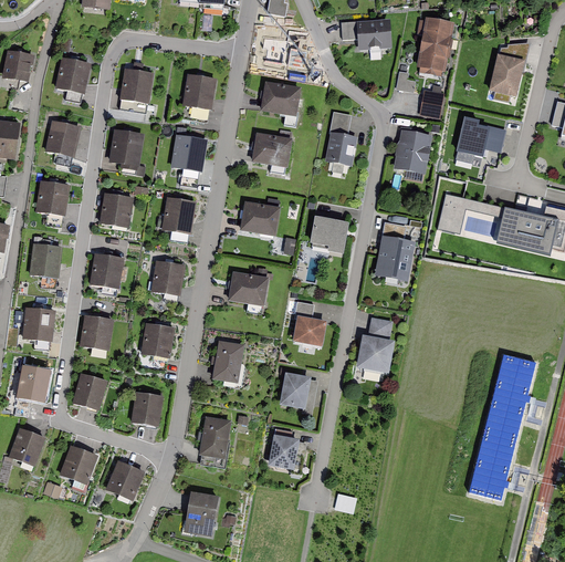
[(268,0),(267,11),(285,14),(288,1),(284,0),(268,0)]
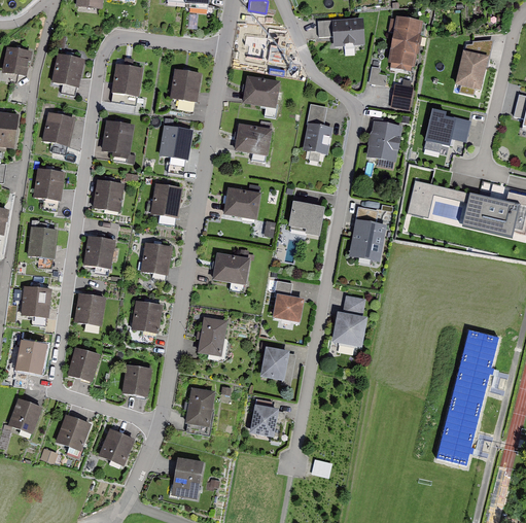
[(422,21),(395,14),(385,63),(412,68),(422,21)]
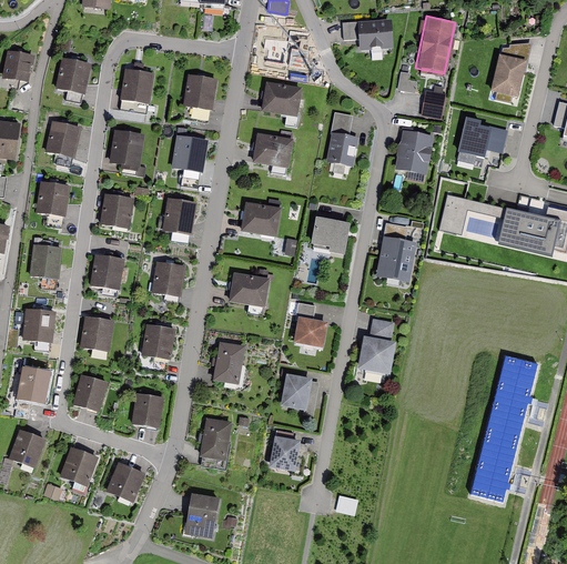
[(390,18),(355,20),(356,48),(391,46),(390,18)]
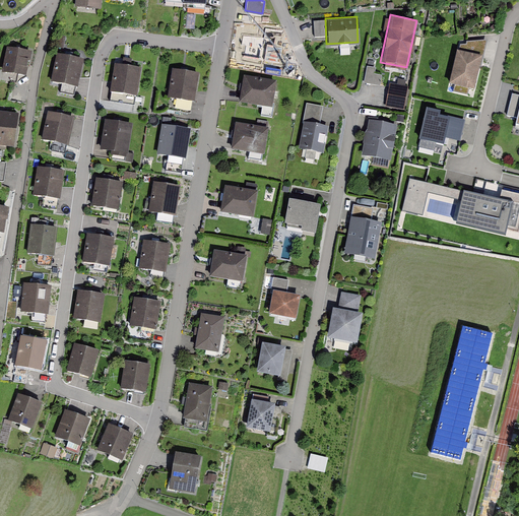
[(487,36),(466,37),(466,40),(459,40),(458,46),(456,45),(448,79),(474,85),(487,36)]
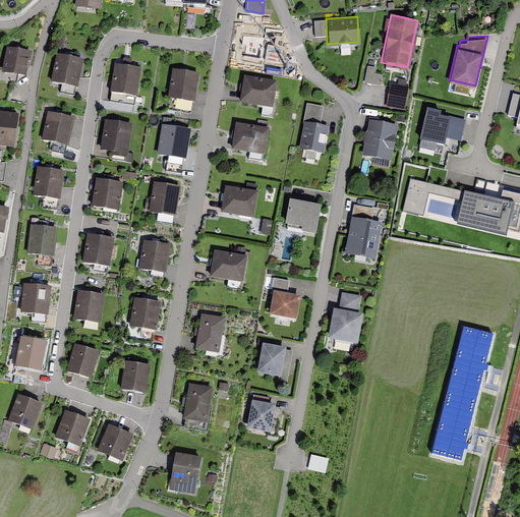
[(30,49),(6,45),(1,70),(24,74),(30,49)]
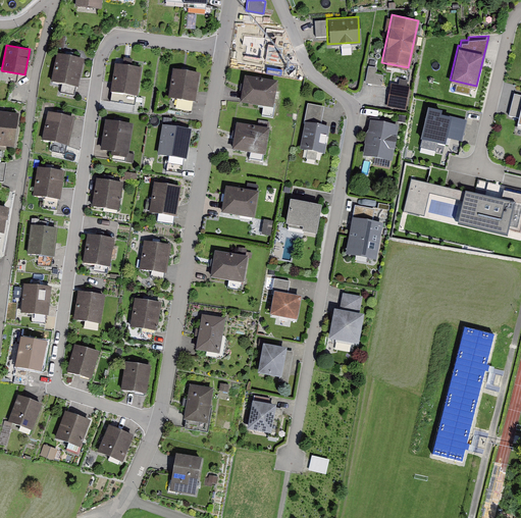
[(84,57),(56,51),(50,81),(77,86),(84,57)]
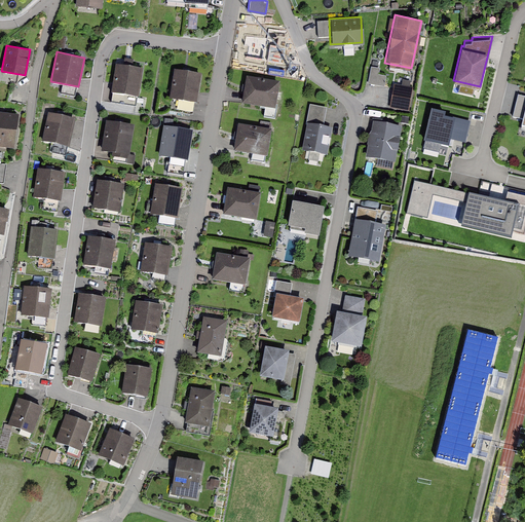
[(143,67),(115,62),(111,91),(138,96),(143,67)]
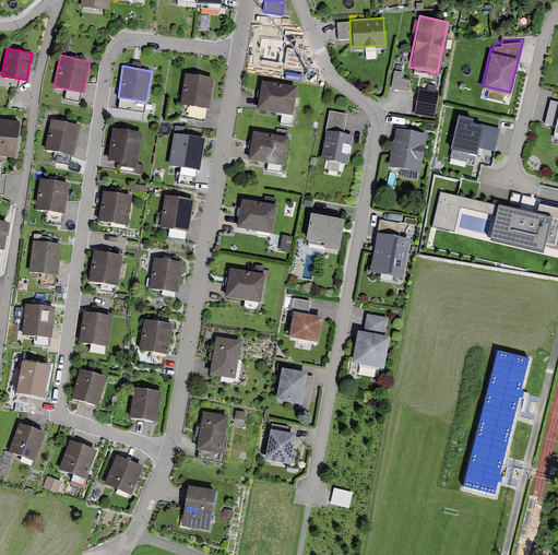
[(403,71),(394,69),(391,87),(407,91),(411,79),(402,77),(403,71)]
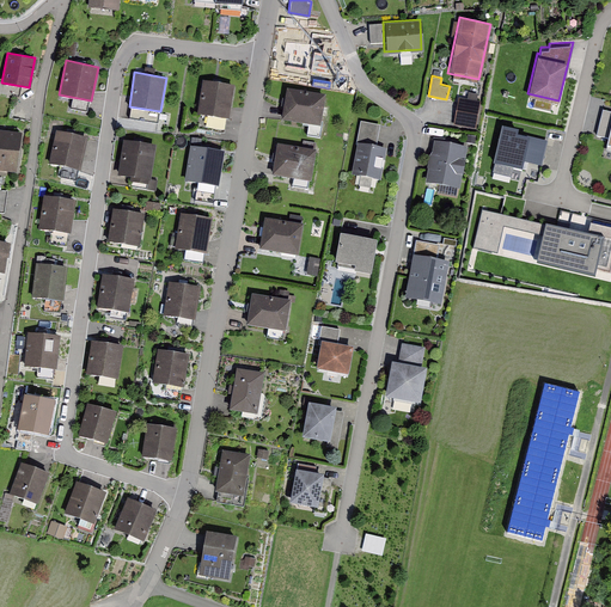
[(234,84),(202,78),(196,112),(228,117),(234,84)]
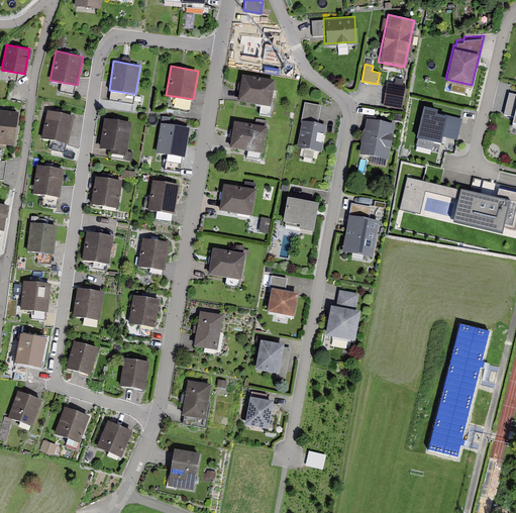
[(275,79),(241,73),(237,100),(271,105),(275,79)]
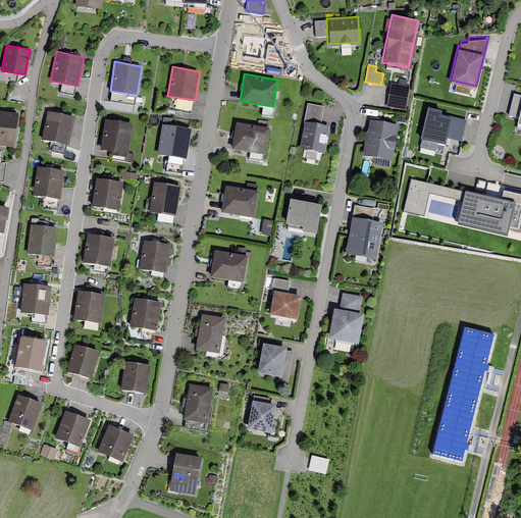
[(410,84),(391,81),(386,104),(405,107),(410,84)]
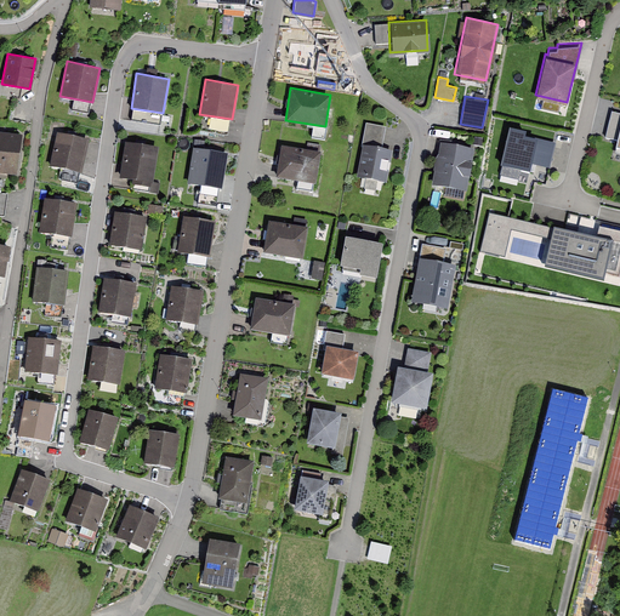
[(619,108),(610,107),(604,132),(619,135),(616,146),(619,146),(619,108)]
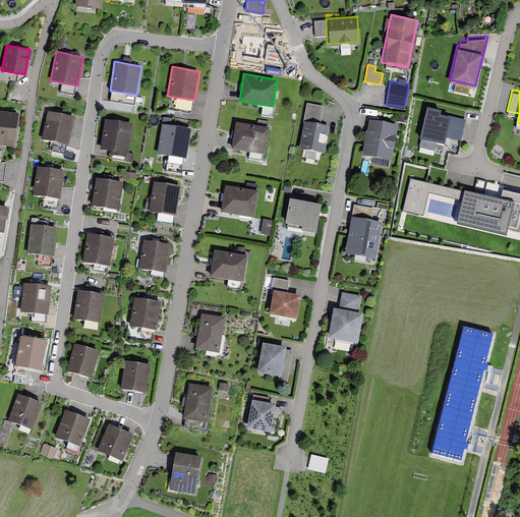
[(323,105),(306,101),(298,147),(322,151),(327,124),(320,123),(323,105)]
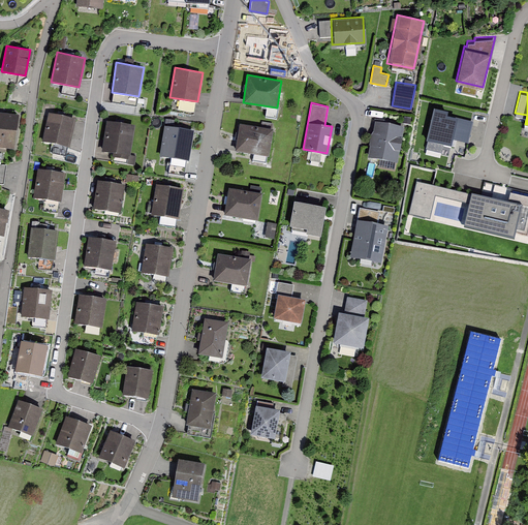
[(447,109),(434,104),(426,139),(451,144),(453,136),(465,140),(470,118),(446,113),(447,109)]
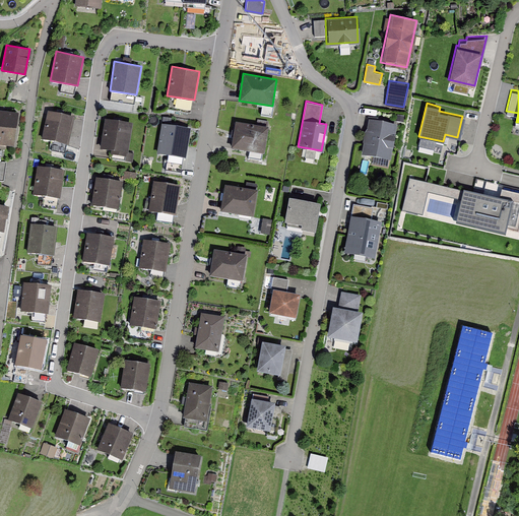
[(18,112),(0,109),(0,142),(13,145),(18,112)]
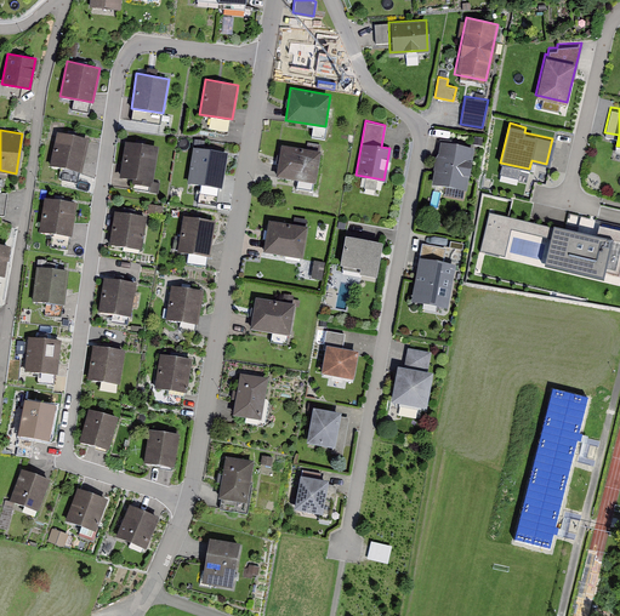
[(89,137),(56,130),(49,164),(81,171),(89,137)]
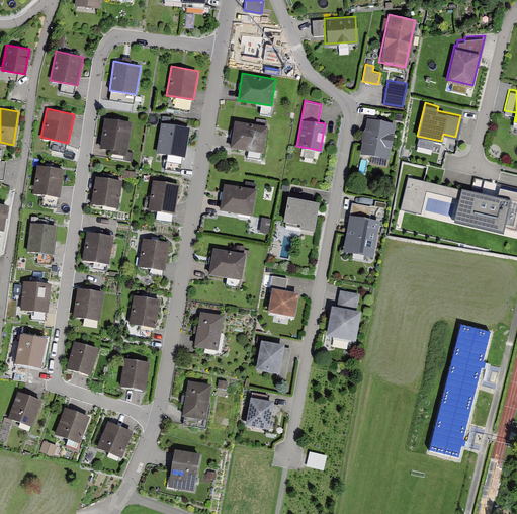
[(132,121),(103,116),(99,148),(127,152),(132,121)]
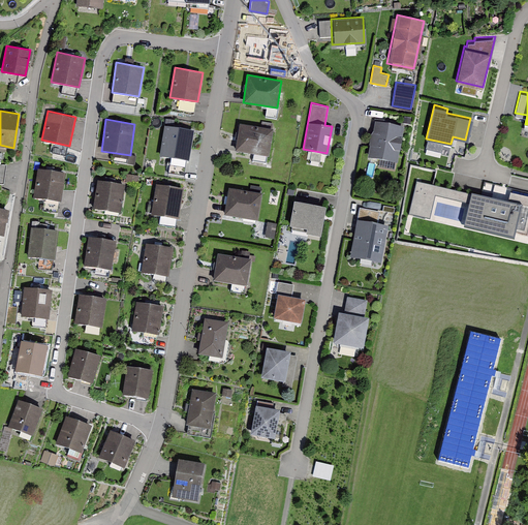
[(402,125),(374,120),(368,155),(396,160),(402,125)]
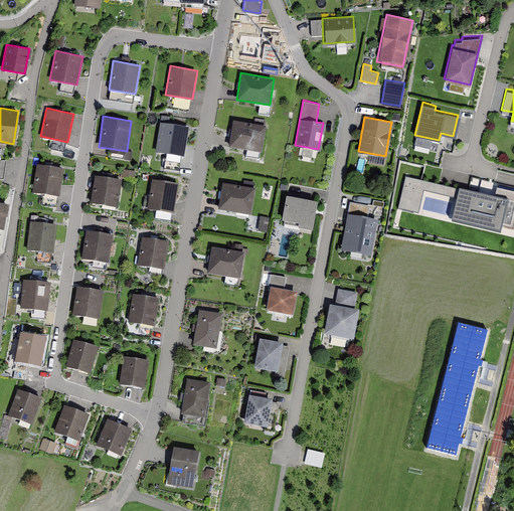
[(266,125),(232,119),(228,146),(261,152),(266,125)]
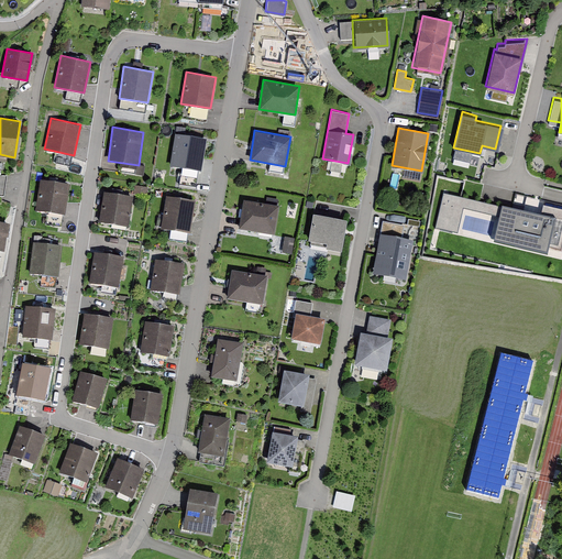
[(206,138),(175,133),(171,164),(200,170),(206,138)]
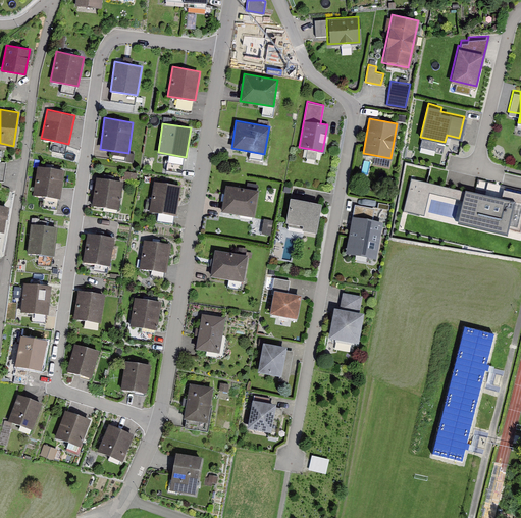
[(60,169),(35,166),(31,193),(56,197),(60,169)]
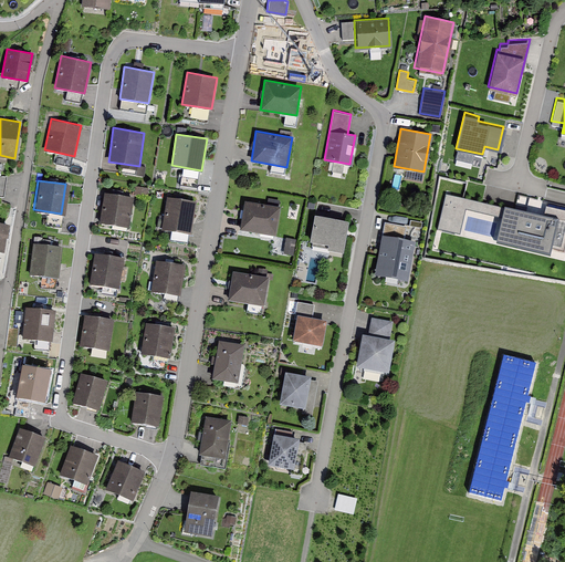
[(134,196),(104,191),(100,222),(128,227),(134,196)]
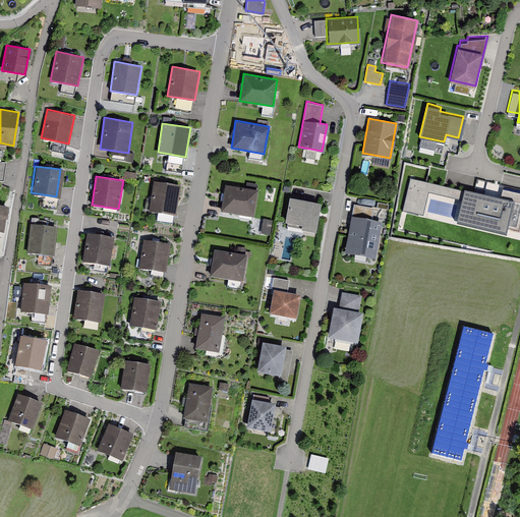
[(500,196),(409,176),(401,210),(422,214),(427,190),(462,198),(457,221),(506,232),(507,227),(518,229),(519,221),(519,191),(502,188),(500,196)]
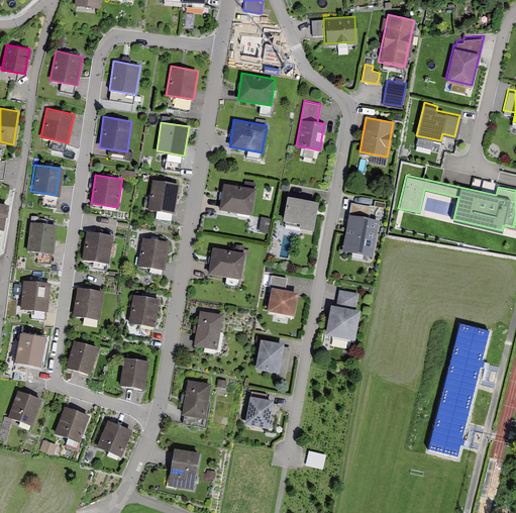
[(180,183),(152,179),(146,209),(174,213),(180,183)]
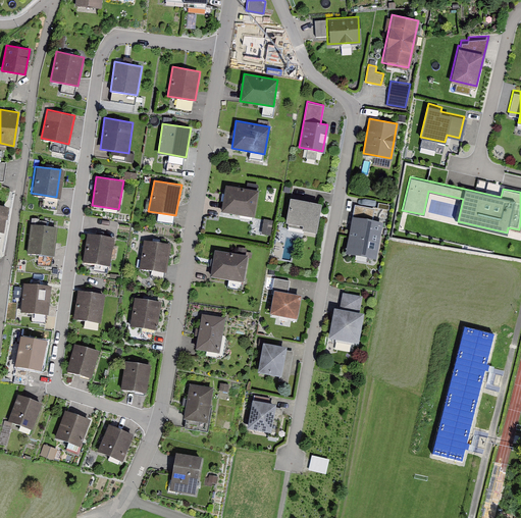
[(259,190),(225,185),(220,211),(254,217),(259,190)]
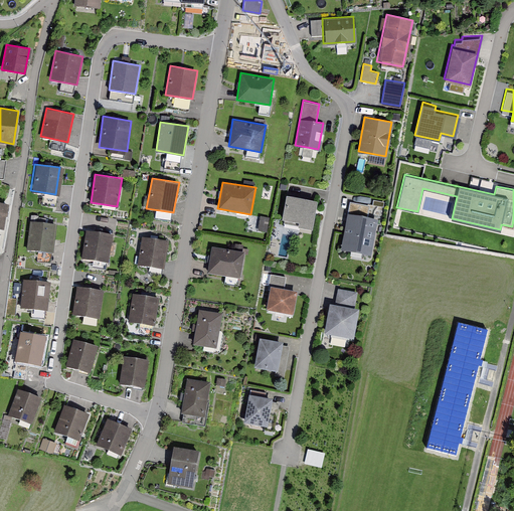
[(317,201),(286,196),(282,219),(299,222),(298,227),(312,230),(317,201)]
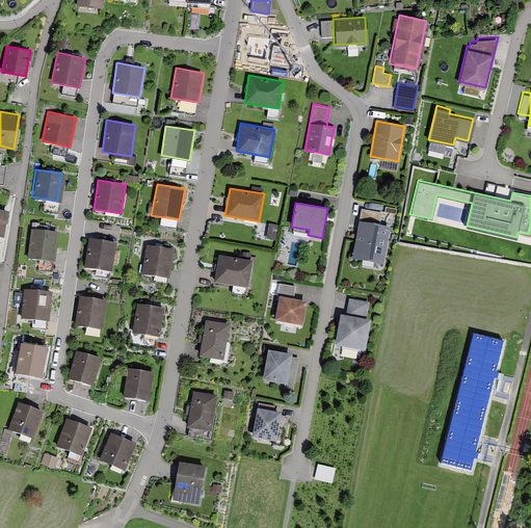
[(361,207),(359,219),(379,223),(381,210),(361,207)]
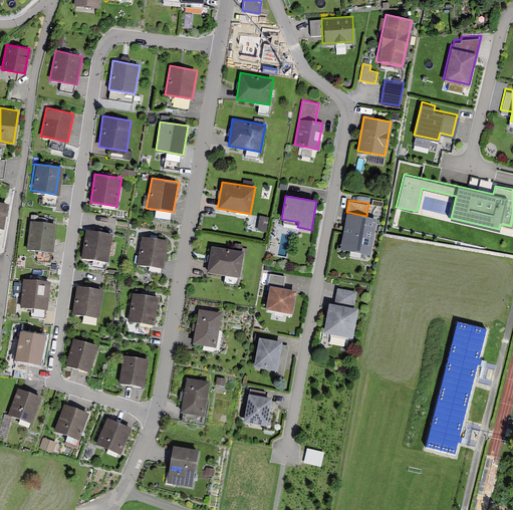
[(9,204),(0,202),(0,228),(4,229),(9,204)]
